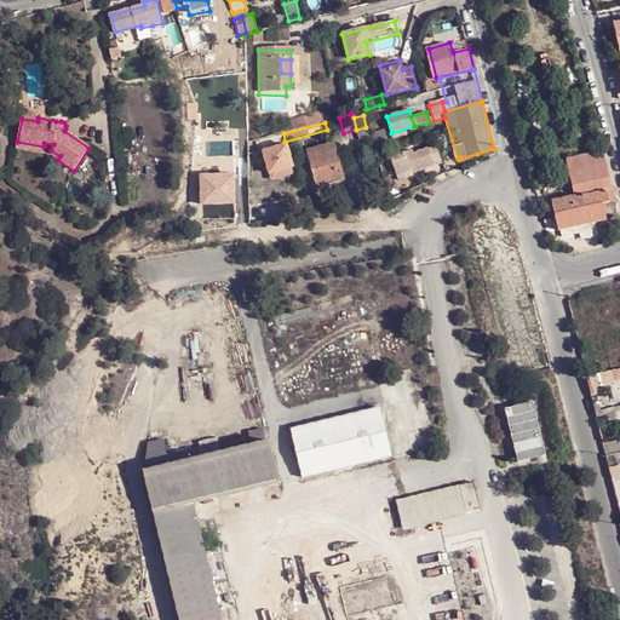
[(42,155),(44,147),(17,142),(16,149),(42,155)]
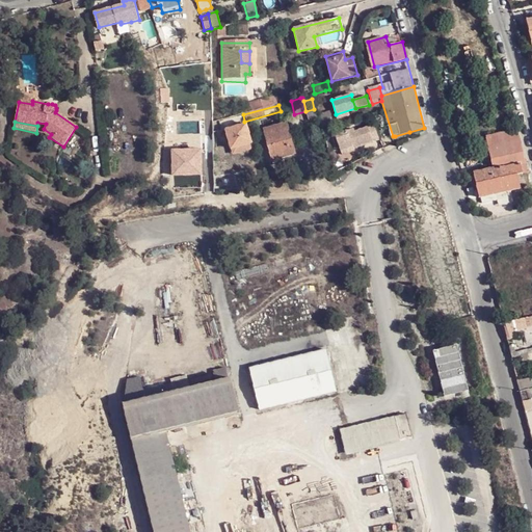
[(271,161),(291,156),(288,141),(291,141),(289,132),(287,124),(264,130),(271,161)]
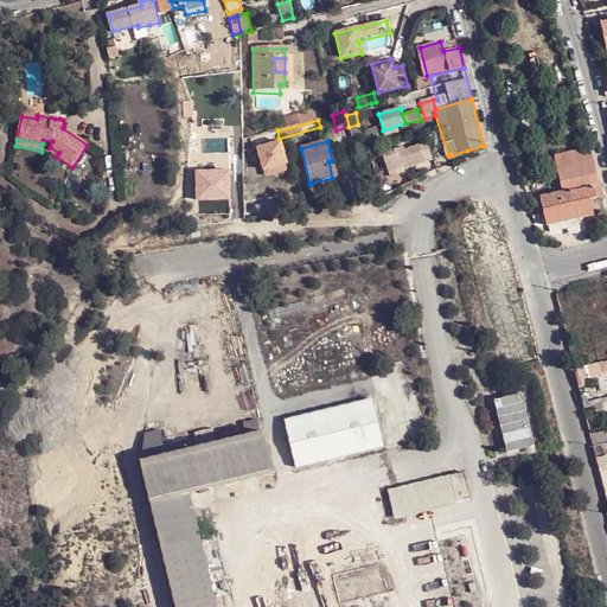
[(433,160),(427,141),(403,149),(402,146),(382,153),(388,171),(401,166),(403,170),(433,160)]
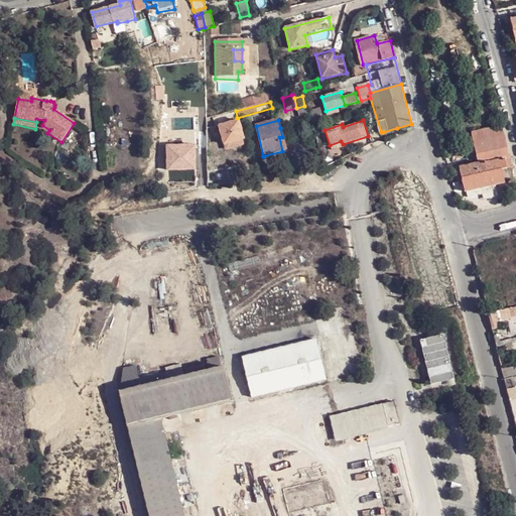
[(243,139),(238,121),(219,126),(224,144),(243,139)]
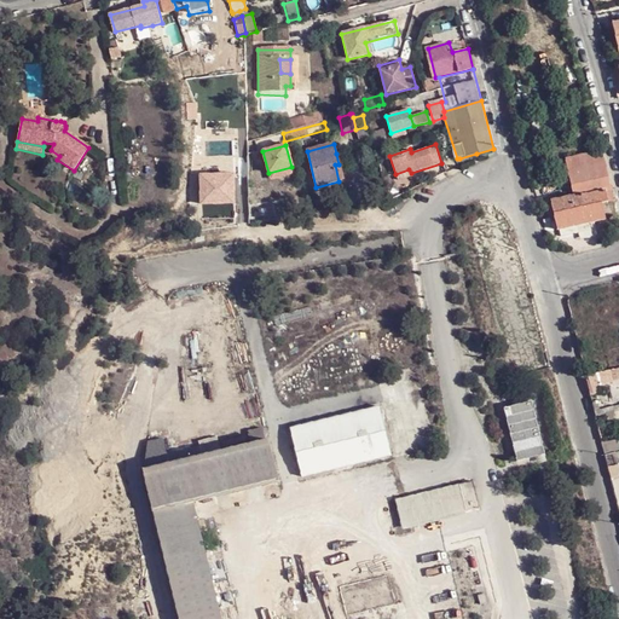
[(607,163),(603,150),(580,156),(583,169),(607,163)]
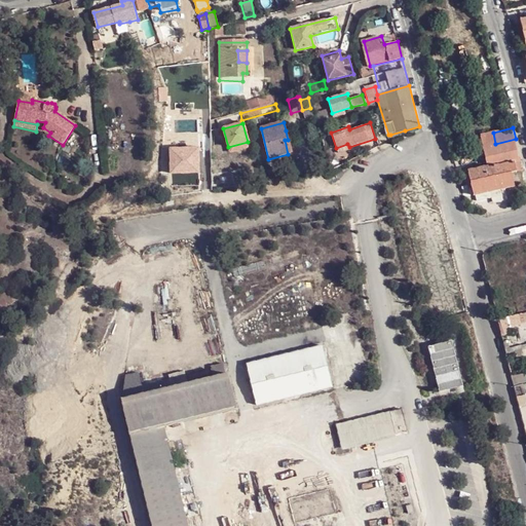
[(482,135),(484,146),(495,144),(493,133),(482,135)]
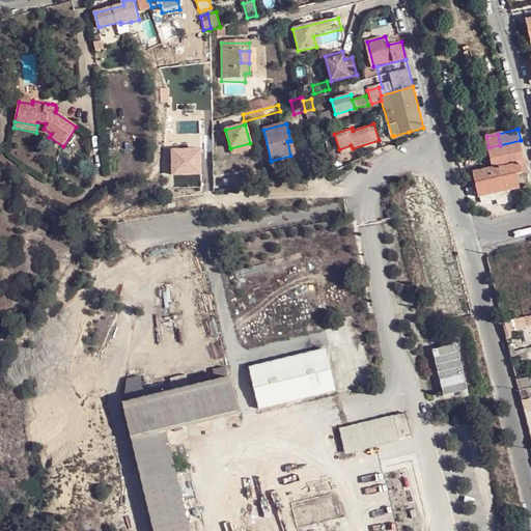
[(521,140),(500,145),(488,147),(493,168),(496,179),(502,177),(502,176),(516,173),(526,171),(526,172),(528,171),(521,140)]
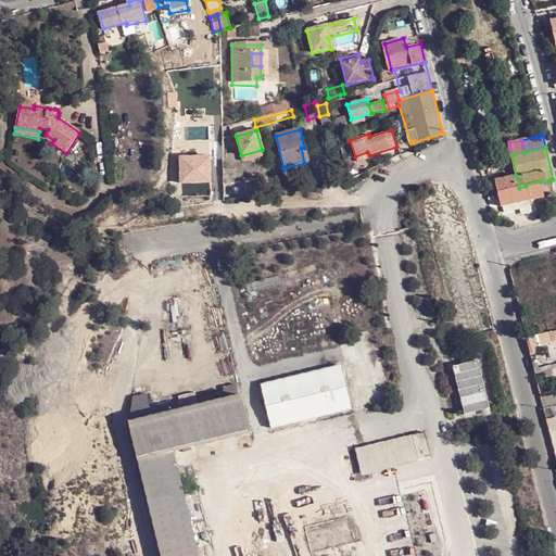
[(356,163),(369,159),(369,155),(367,152),(355,156),(356,163)]
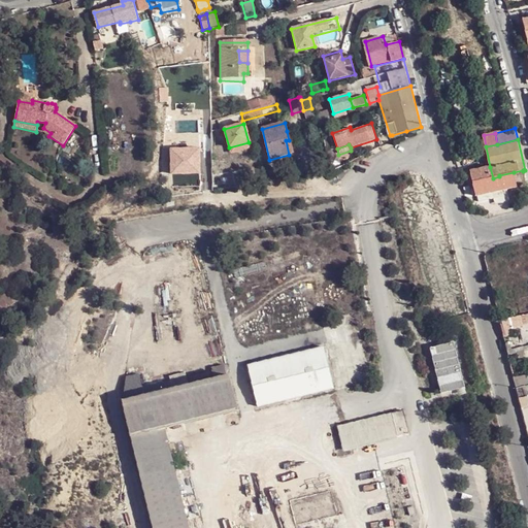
[(296,157),(292,154),(289,155),(269,160),(270,163),(296,157)]
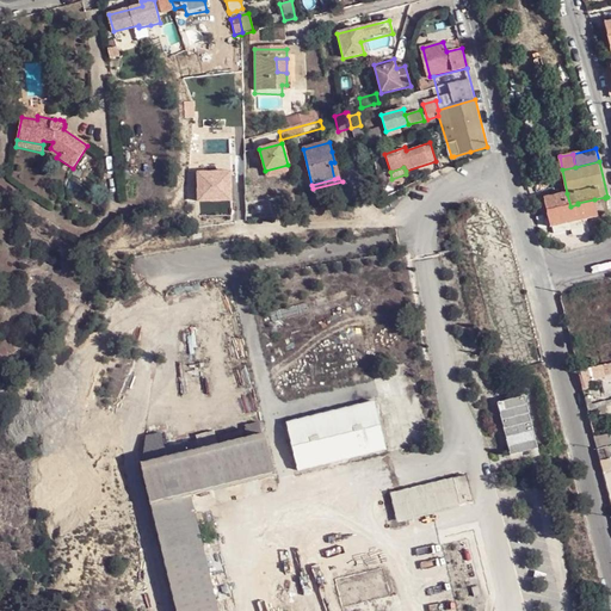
[(339,192),(341,205),(359,202),(357,189),(339,192)]
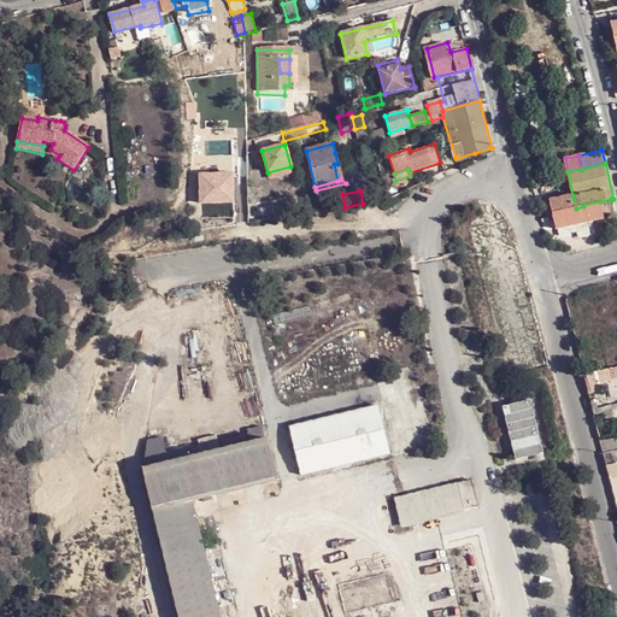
[(556,230),(605,218),(600,201),(583,205),(583,206),(576,209),(573,195),(550,201),(556,230)]
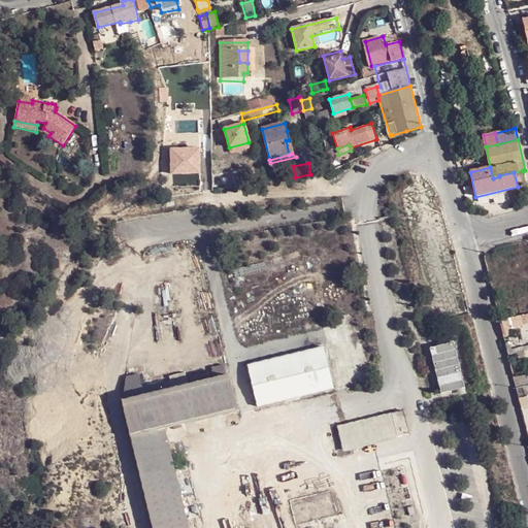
[(521,316),(503,321),(499,321),(503,337),(506,336),(505,330),(524,325),(521,316)]
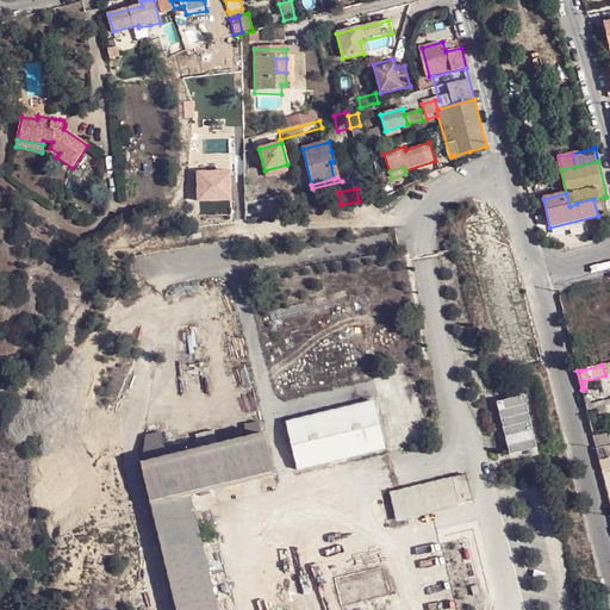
[(493,396),(505,447),(536,439),(524,386),(493,396)]
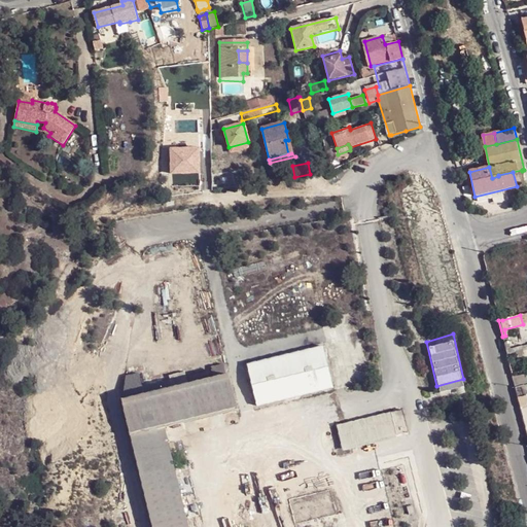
[(526,343),(516,346),(513,340),(503,342),(506,355),(518,352),(526,349),(526,343)]
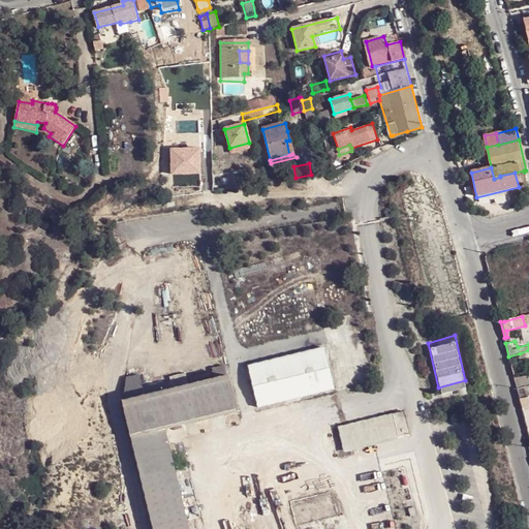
[(336,393),(327,355),(252,376),(261,413),(336,393)]
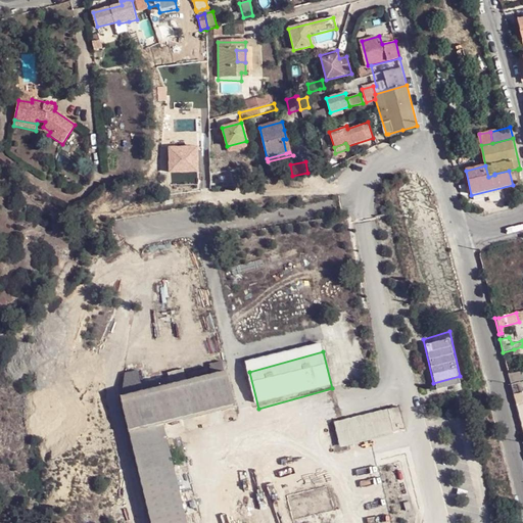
[(130,383),(131,405),(151,474),(163,522),(205,522),(190,465),(182,432),(241,412),(231,377),(229,378),(226,367),(214,371),(217,381),(191,388),(188,376),(172,380),(175,392),(156,398),(153,390),(146,393),(142,379),(130,383)]
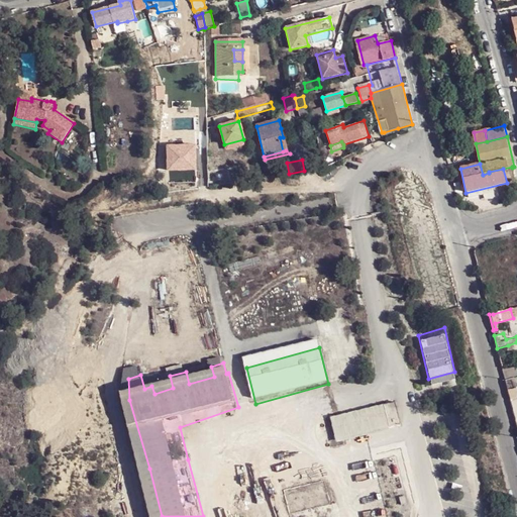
[(516,368),(504,372),(506,382),(516,378),(516,368)]
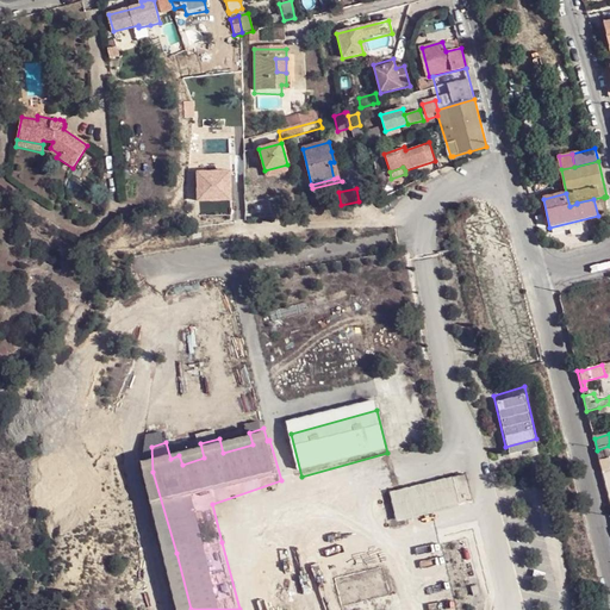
[(609,460),(609,446),(597,450),(601,464),(609,460)]
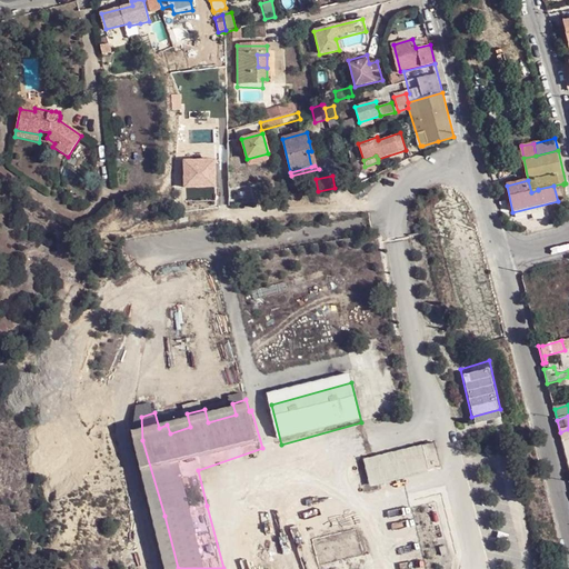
[(436,442),(362,461),(370,489),(442,470),(436,442)]
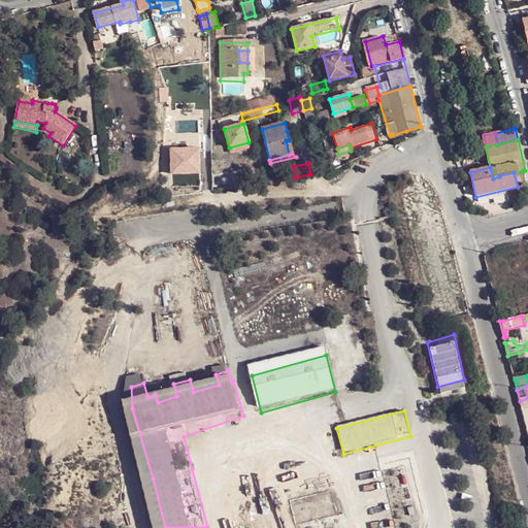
[(504,479),(499,480),(496,488),(502,491),(510,490),(504,479)]
